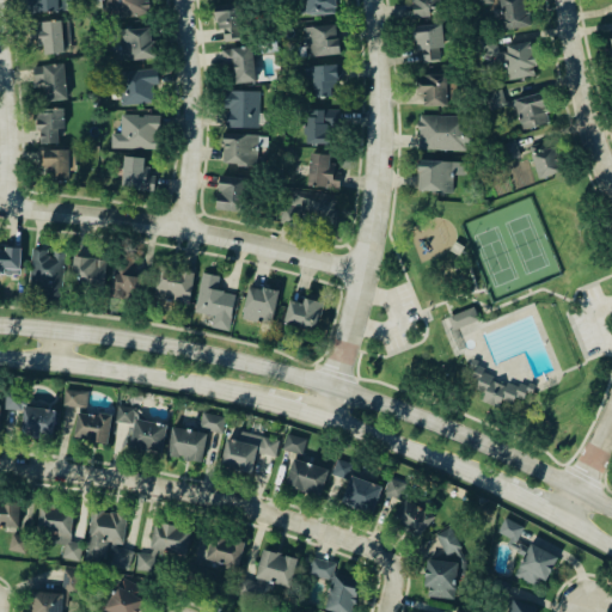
[(63,0),(26,0),(28,12),(65,11),(63,0)]
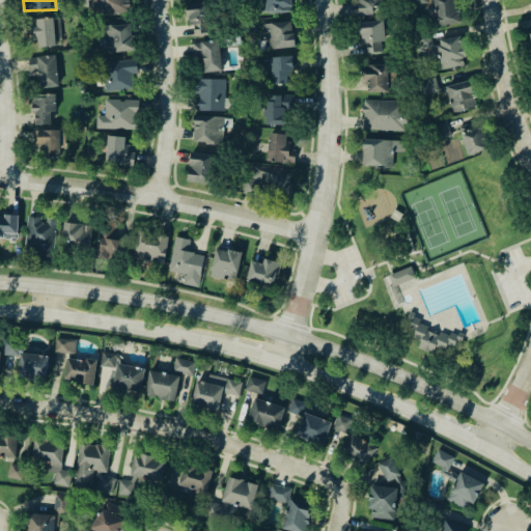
[(87,0),(88,16),(129,14),(128,0),(87,0)]
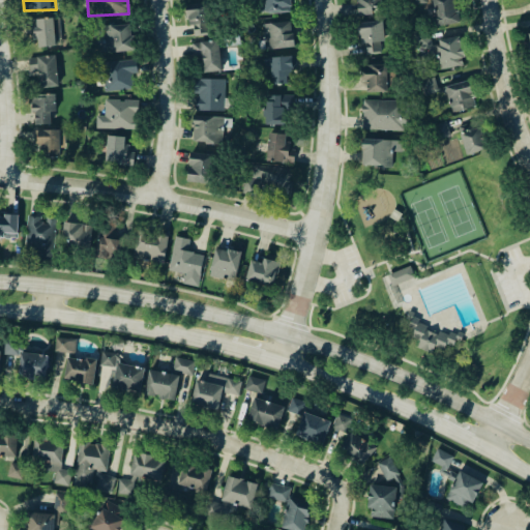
[(264,0),(265,12),(292,10),(291,0),(264,0)]
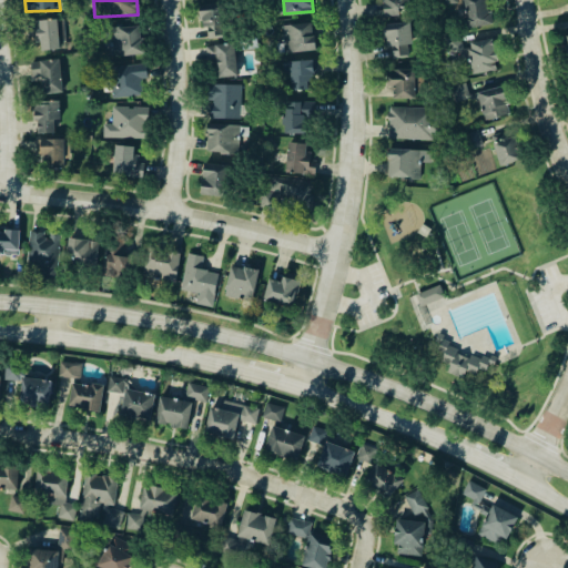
[(382,0),(384,16),(406,14),(405,0),(382,0)]
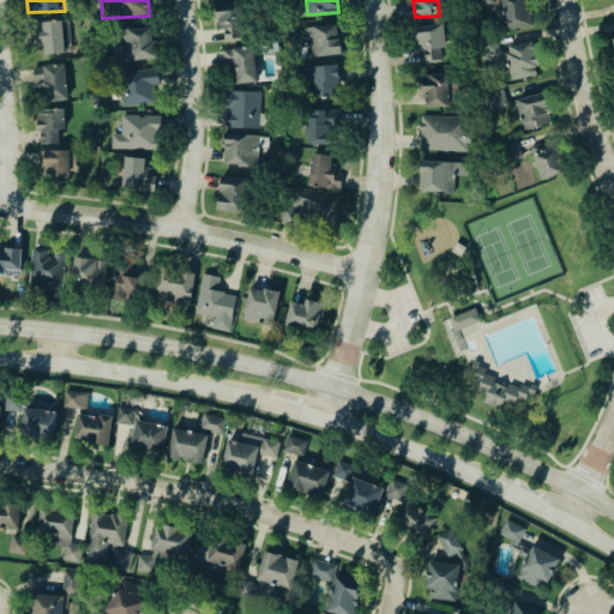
[(498,10),(500,29),(530,26),(527,0),(500,0),(503,10),(498,10)]
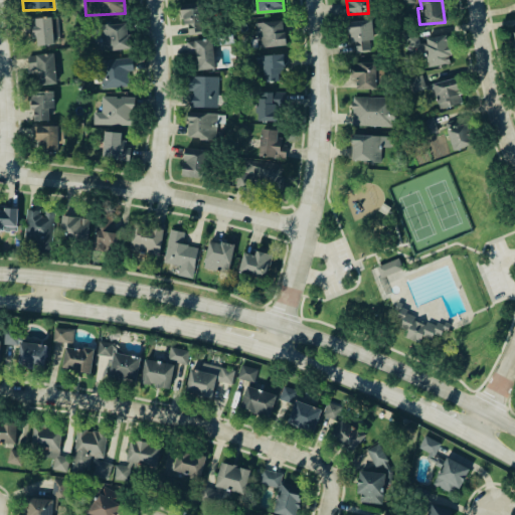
[(203,3),(182,4),(183,24),(189,24),(189,33),(204,33),(203,3)]
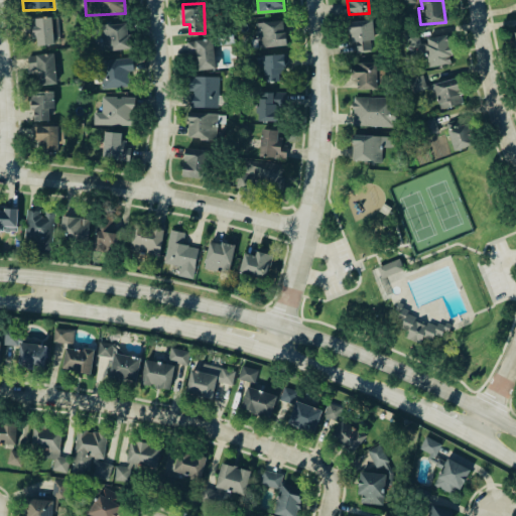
[(53,44),(52,18),(26,19),(26,34),(37,34),(37,45),(53,44)]
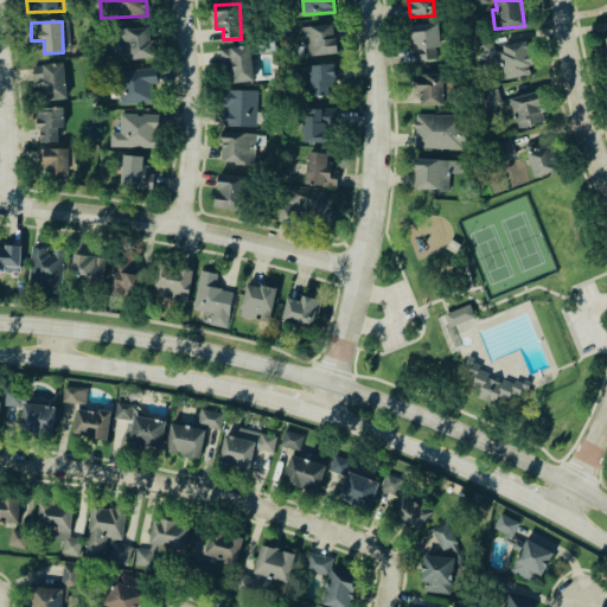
[(411,25),(413,50),(419,50),(420,61),(441,59),(440,24),(411,25)]
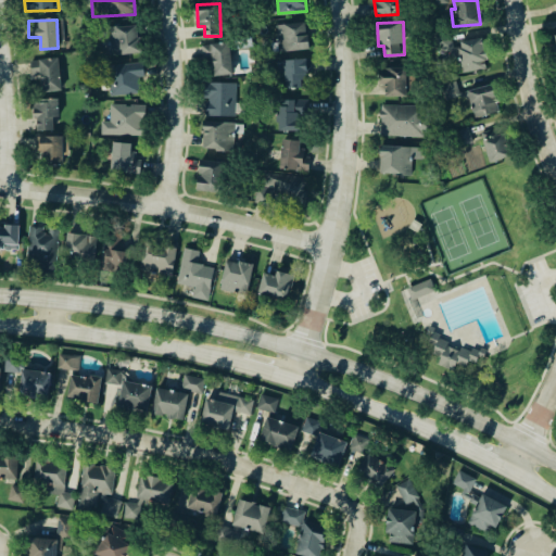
[(307,23),(276,24),(277,50),(308,49),(307,23)]
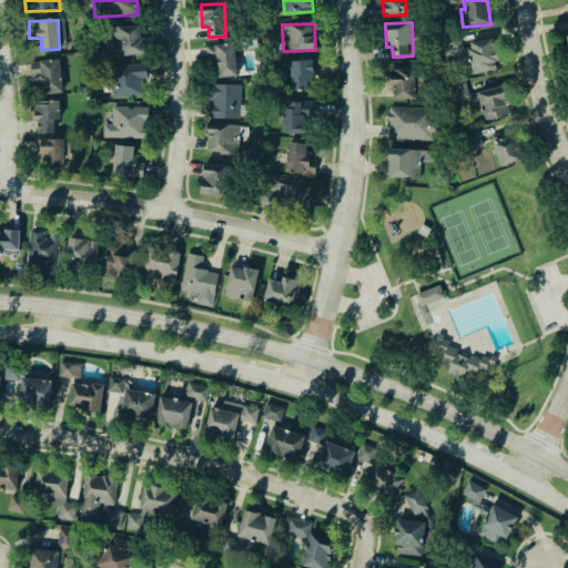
[(111,48),(103,48),(103,56),(142,54),(142,26),(111,26),(111,48)]
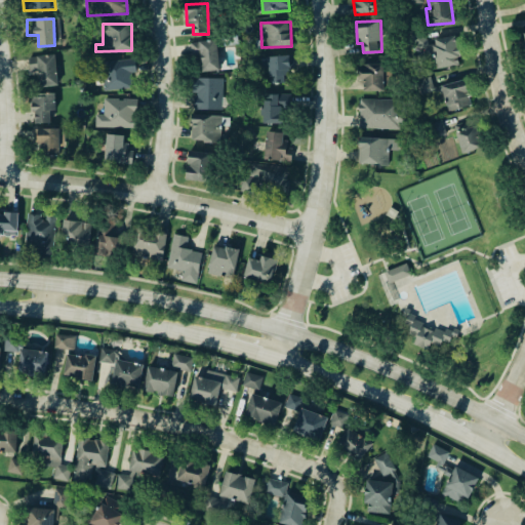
[(413,50),(427,50),(427,33),(412,34),(413,50)]
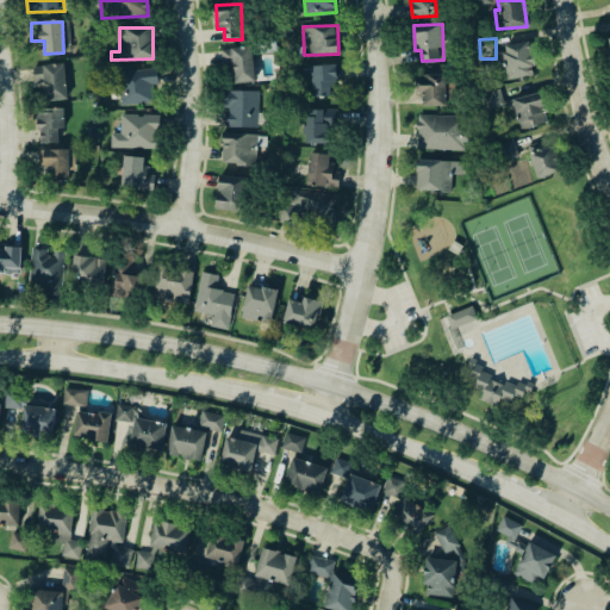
[(502,45),(508,79),(535,74),(529,41),(502,45)]
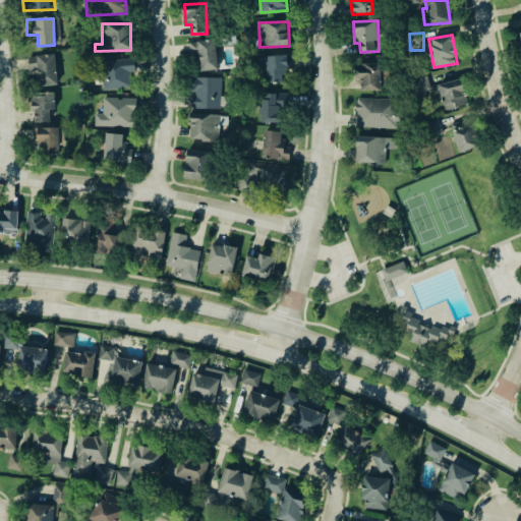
[(200,70),(218,70),(217,40),(189,41),(189,57),(199,57),(200,70)]
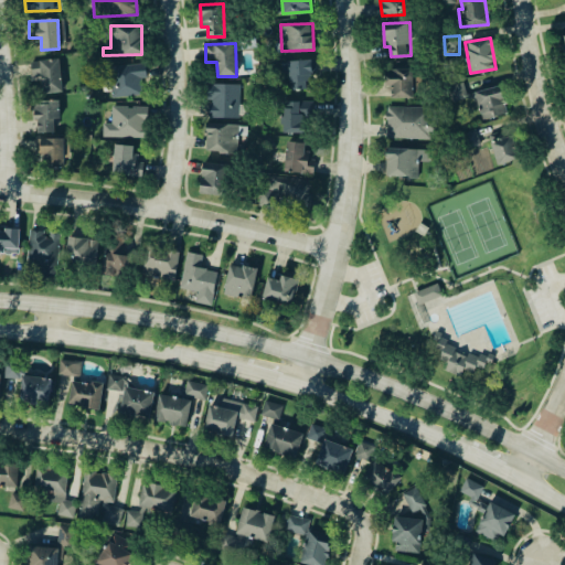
[(42,93),(62,92),(61,59),(31,60),(31,76),(41,75),(42,93)]
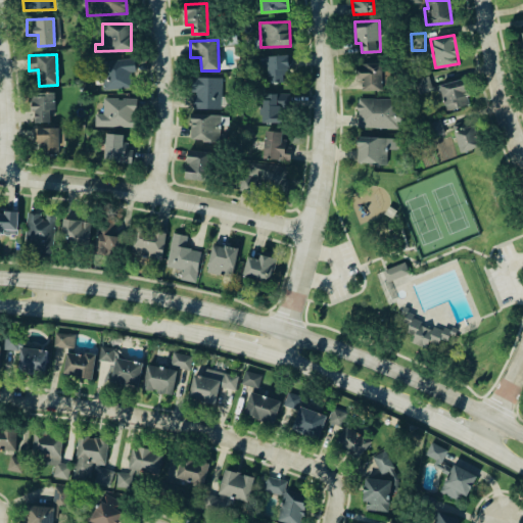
[(292,70),(292,54),(268,55),(268,83),(286,82),(285,70),(292,70)]
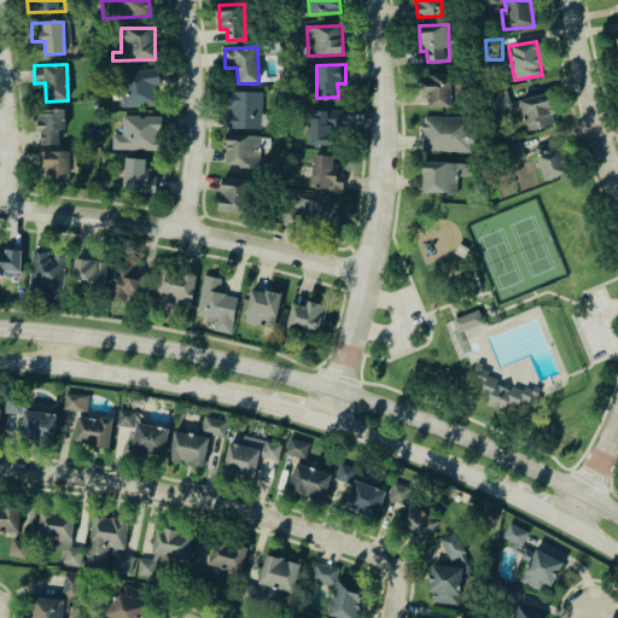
[(158,70),(122,70),(122,105),(158,104),(158,70)]
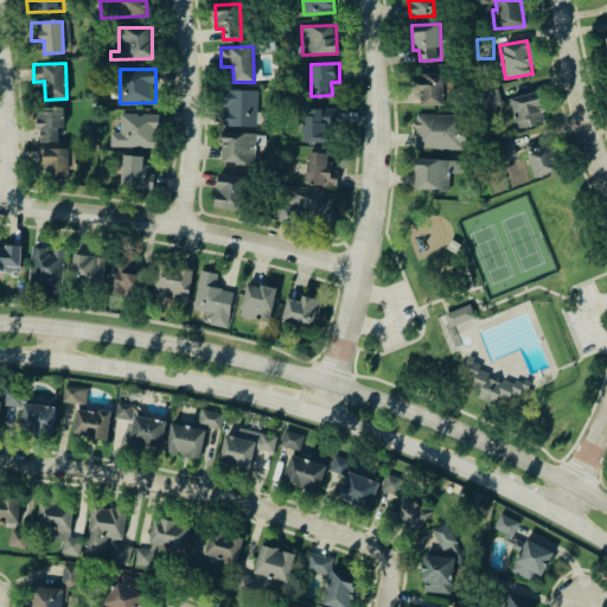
[(421,104),(445,104),(445,74),(414,74),(414,91),(421,91),(421,104)]
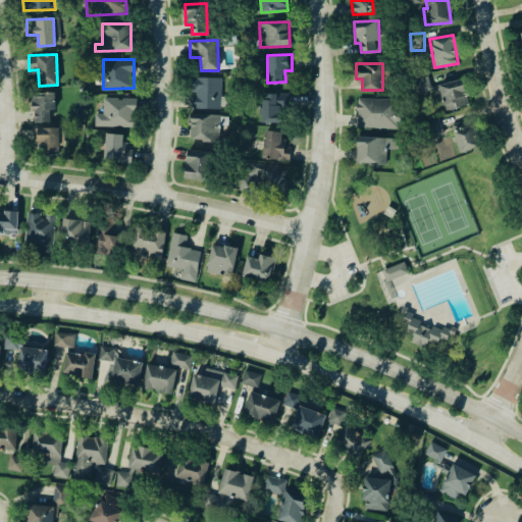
[(414,80),(418,94),(432,90),(428,75),(414,80)]
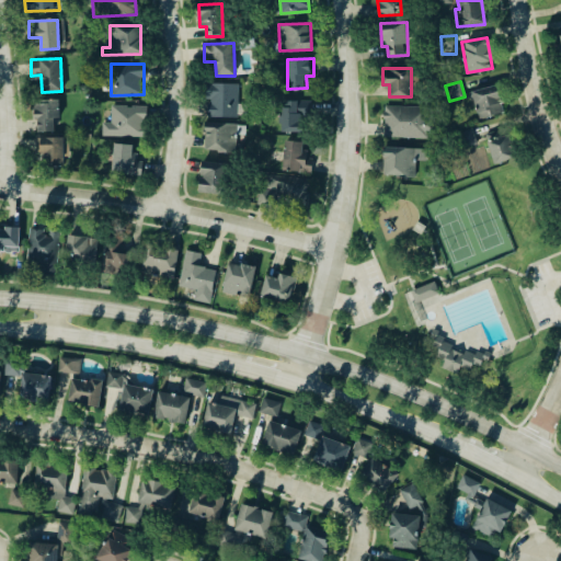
[(237,117),(238,82),(206,82),(205,98),(208,98),(207,116),(237,117)]
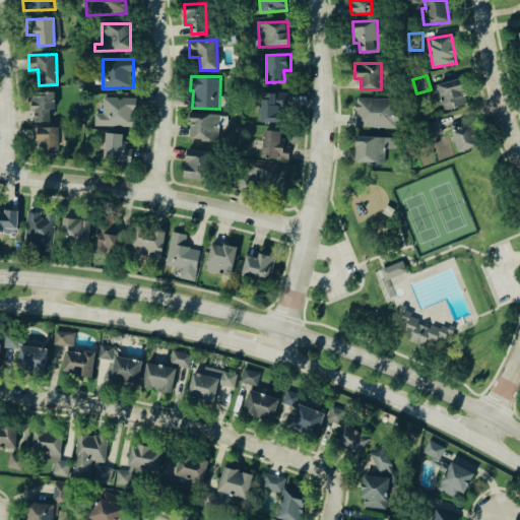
[(437,83),(443,110),(467,104),(461,77),(437,83)]
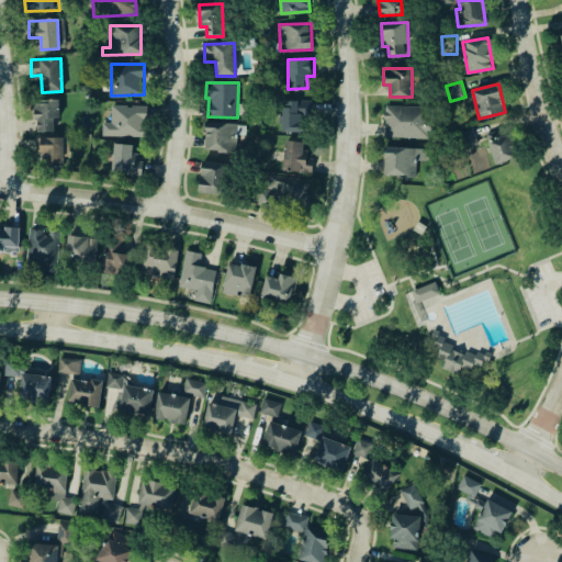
[(310,100),(281,100),(281,132),(310,132),(310,100)]
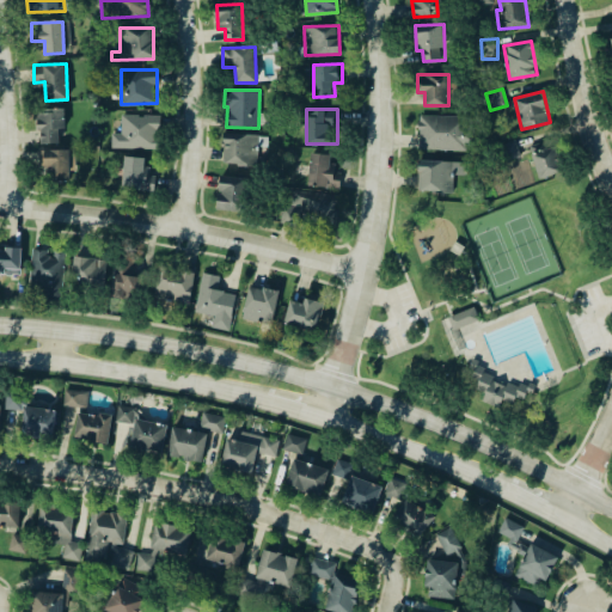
[(40,144),(60,142),(59,129),(65,129),(63,110),(38,111),(40,144)]
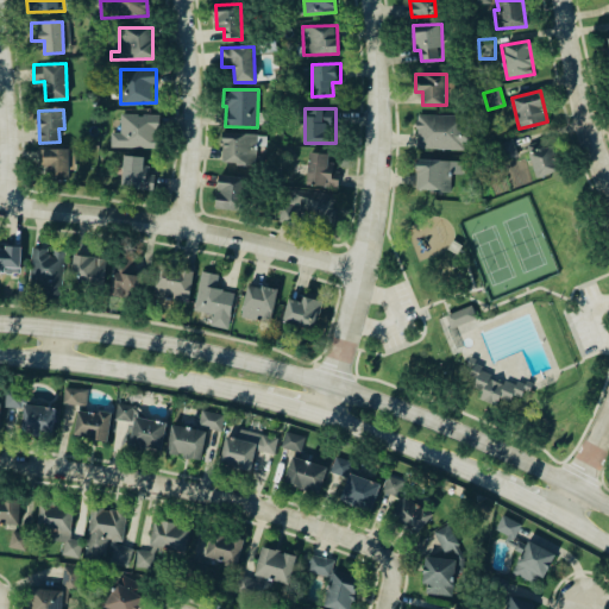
[(111,132),(111,146),(157,148),(158,114),(120,113),(120,132),(111,132)]
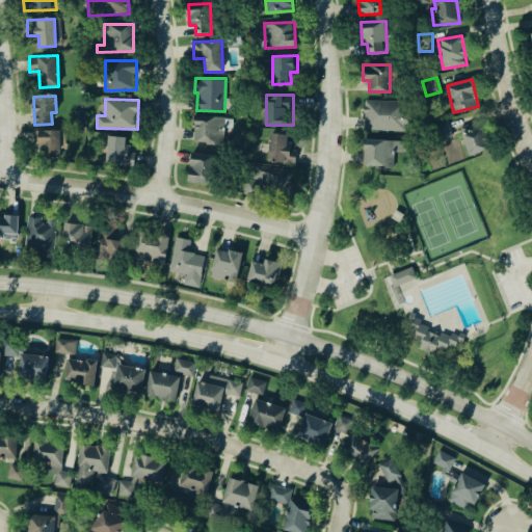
[(364,129),(413,130),(413,109),(405,109),(405,100),(364,100),(364,129)]
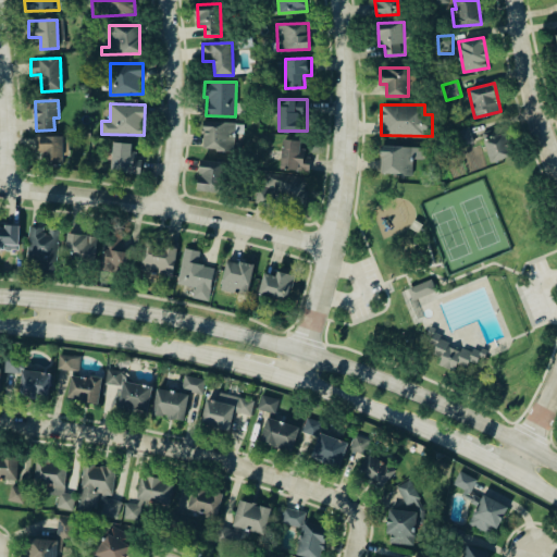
[(236,121),(205,121),(203,148),(234,149),(234,132),(240,132),(240,125),(236,125),(236,121)]
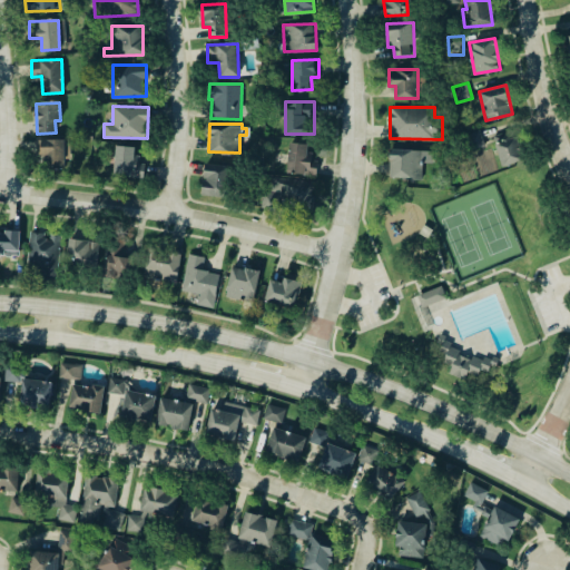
[(494,143),(503,166),(523,158),(514,136),(494,143)]
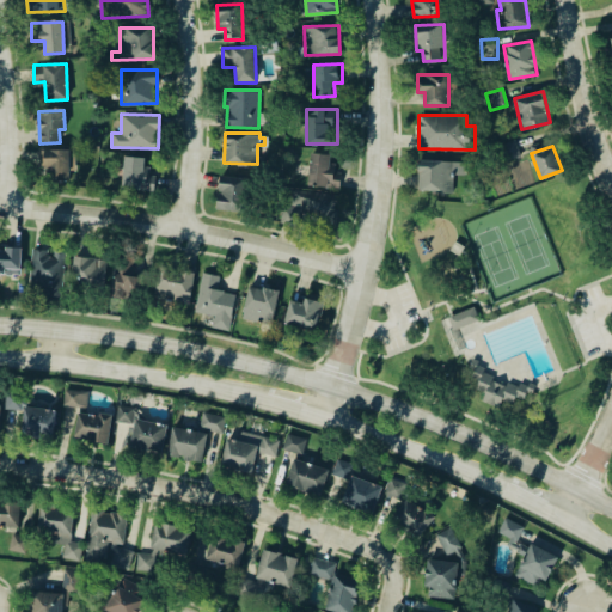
[(75,171),(75,150),(44,148),(44,173),(59,175),(57,179),(68,179),(69,171),(75,171)]
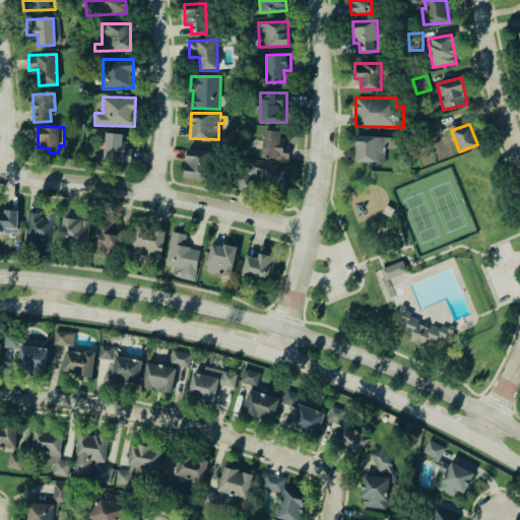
[(282,130),(263,130),(262,157),(288,158),(289,146),(282,145),(282,130)]
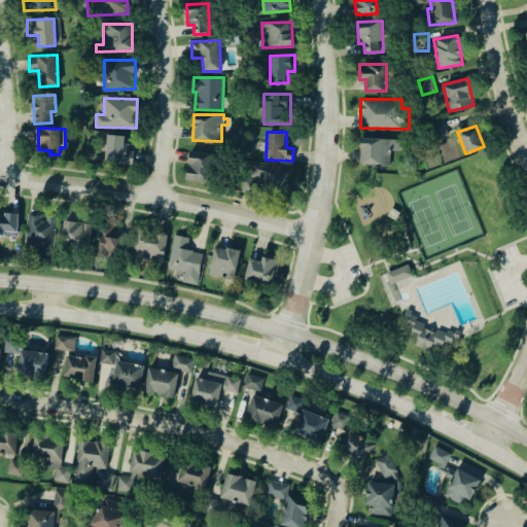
[(134,150),(126,149),(127,135),(107,134),(105,162),(133,164),(134,150)]
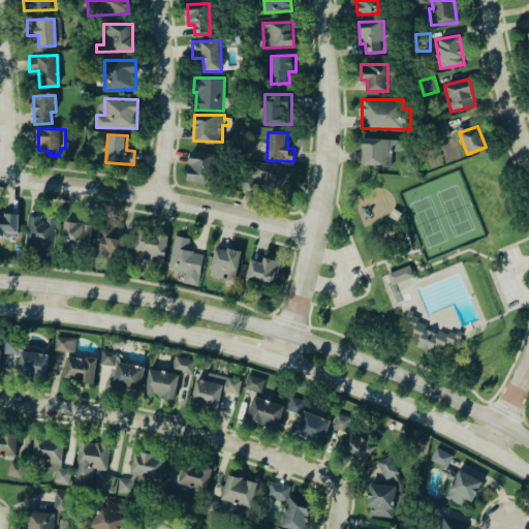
[(362,164),(392,165),(392,154),(400,155),(401,139),(363,138),(362,164)]
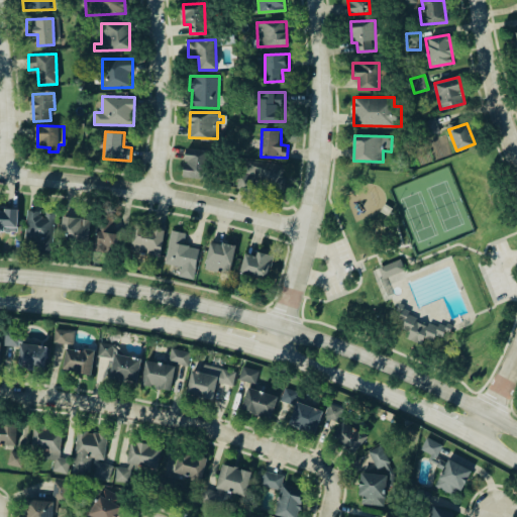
[(205,178),(207,149),(185,148),(184,177),(205,178)]
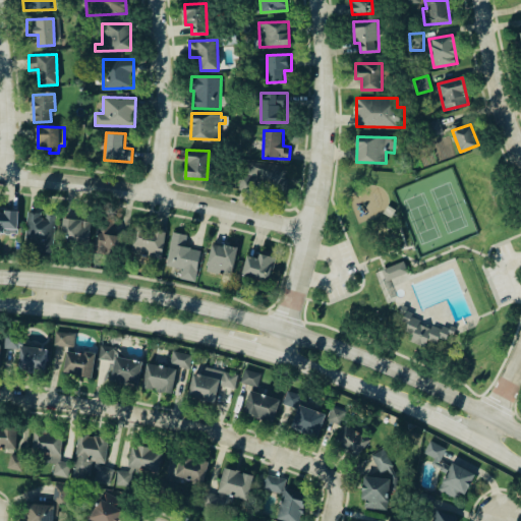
[(284,191),(287,167),(243,161),(241,176),(261,179),(258,187),(284,191)]
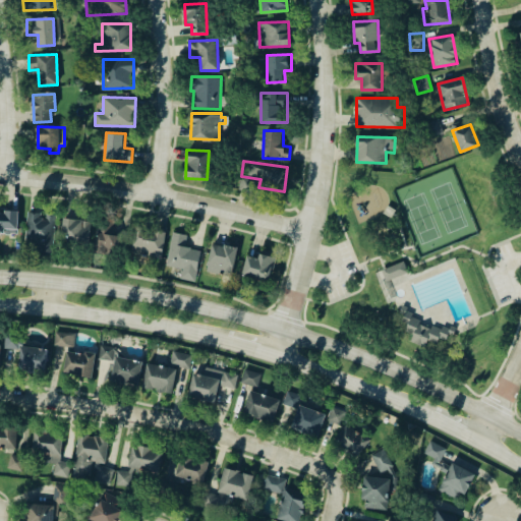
[(18,212),(0,211),(0,233),(17,234),(18,212)]
